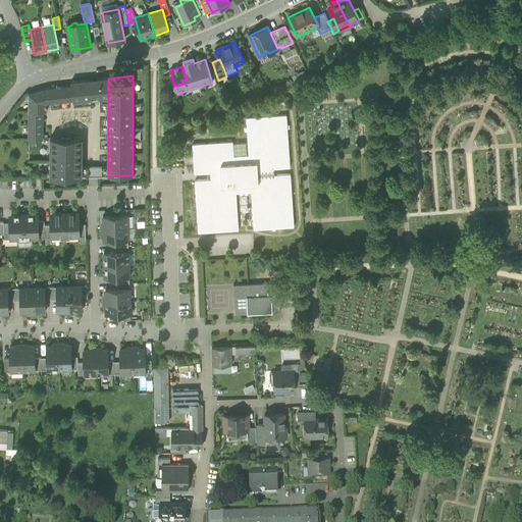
[(108,79),(98,80),(99,98),(108,97),(108,79)]
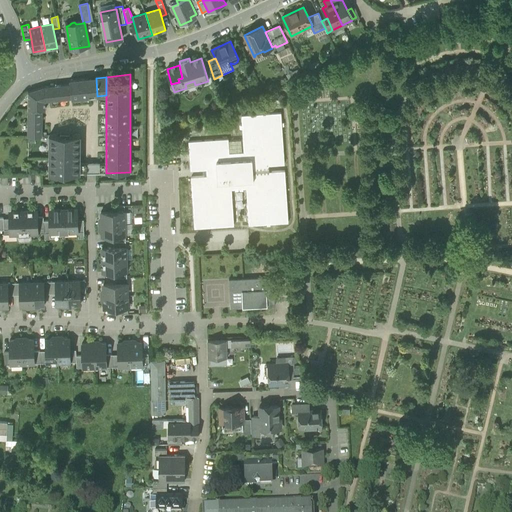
[(28,93),(28,110),(42,110),(45,110),(45,101),(72,98),(72,99),(89,97),(89,79),(69,81),(69,82),(70,82),(70,84),(44,87),(28,92),(28,93)]
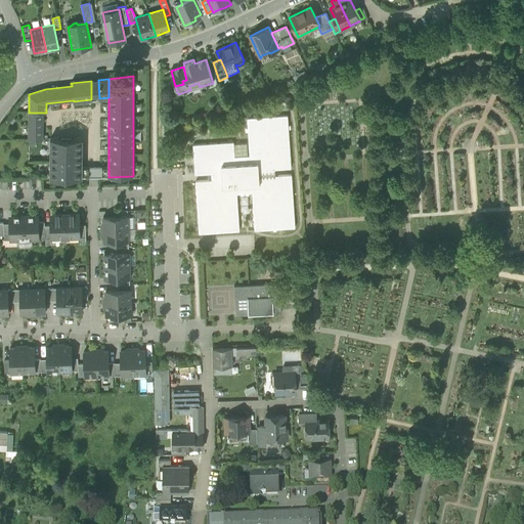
[(43,140),(43,113),(29,113),(29,140),(43,140)]
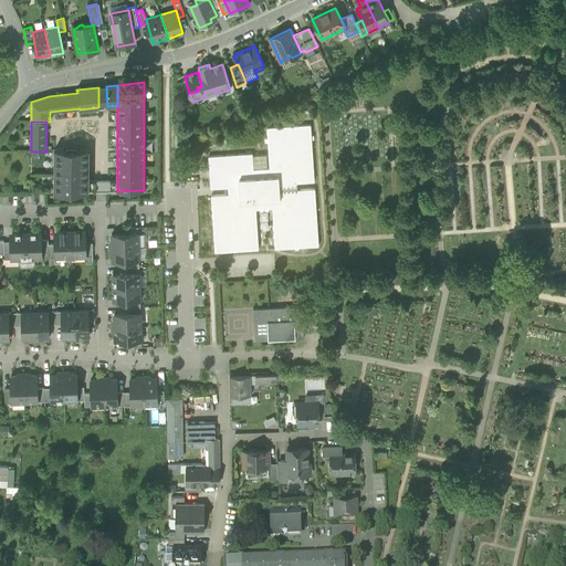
[(209,156),(210,188),(228,187),(229,195),(211,196),(215,252),(259,250),(255,209),(272,208),(275,249),(318,247),(315,189),(297,190),(296,182),(314,181),(311,124),(266,127),(270,168),(253,169),(252,153),(209,156)]
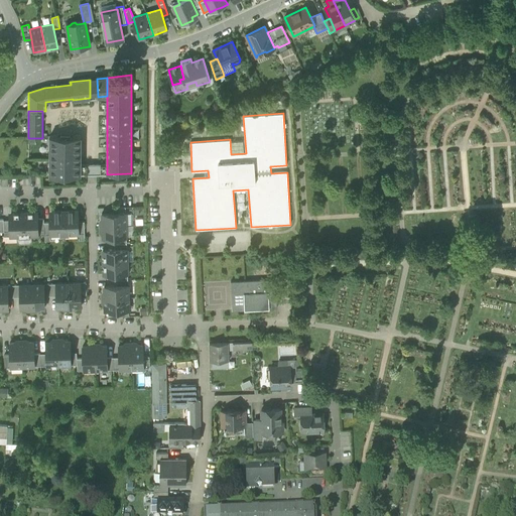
[(49,175),(81,174),(81,165),(81,136),(49,137),(49,175)]
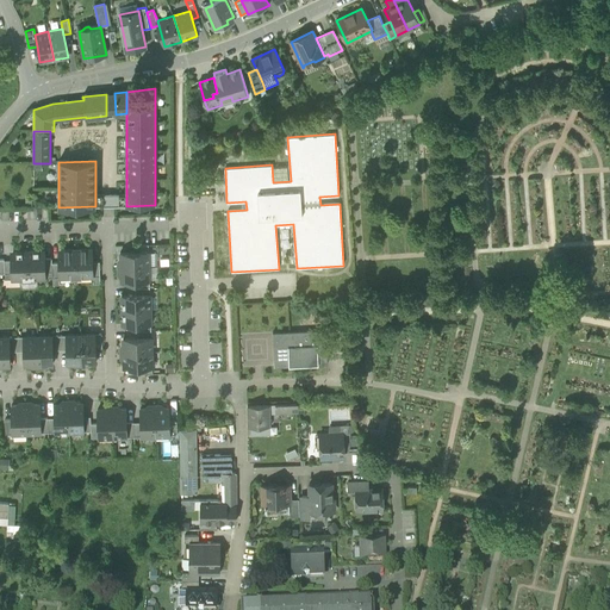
[(95,206),(126,206),(126,194),(95,195),(95,206)]
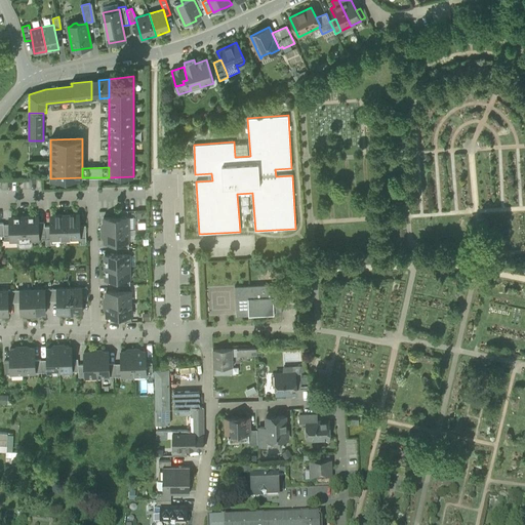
[(79,214),(65,215),(66,238),(80,238),(79,226),(79,214)]
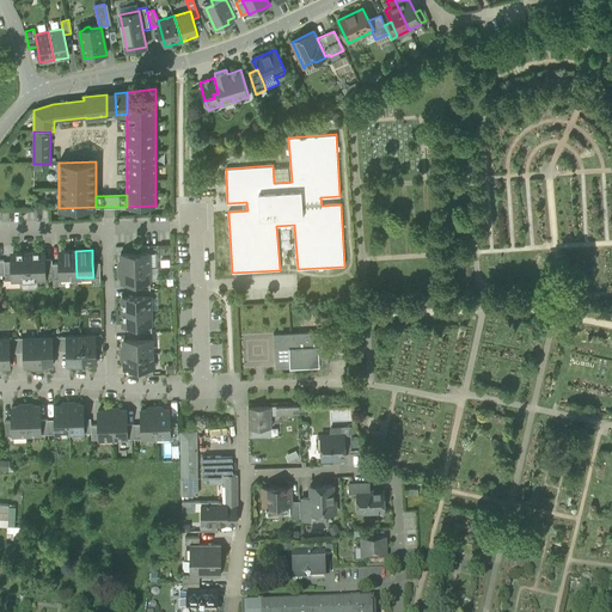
[(44,251),(28,252),(29,280),(37,280),(46,279),(44,259),(44,251)]
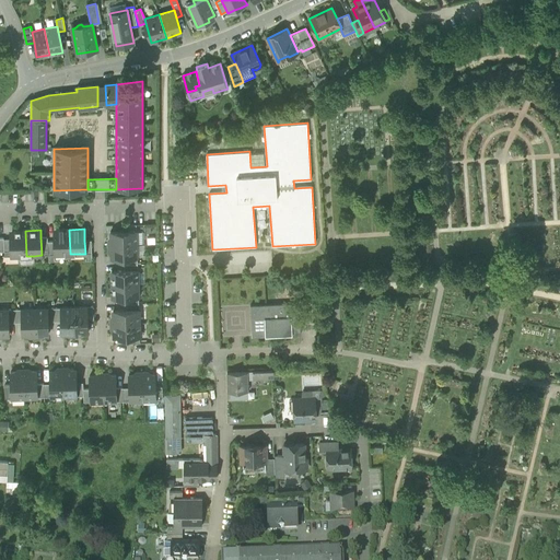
[(55,255),(70,254),(69,230),(54,230),(54,242),(55,255)]
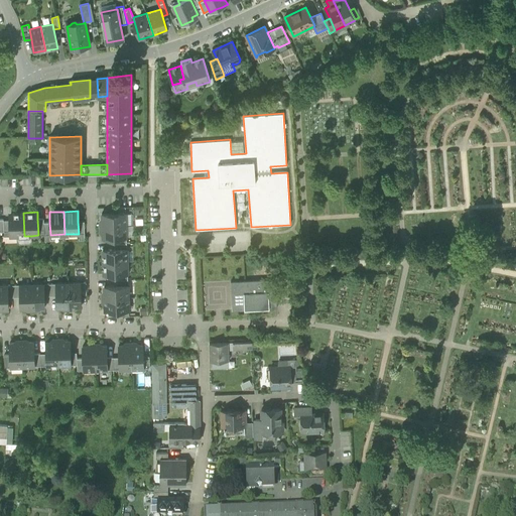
[(17,236),(24,236),(23,213),(9,213),(9,220),(10,236),(17,236)]
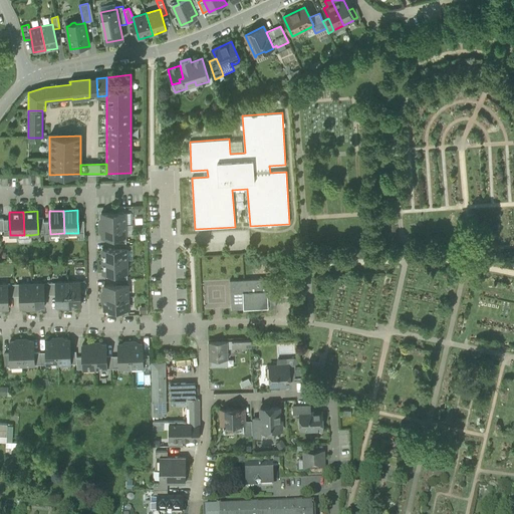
[(101,213),(101,225),(125,224),(125,213),(125,212),(112,213),(101,213)]
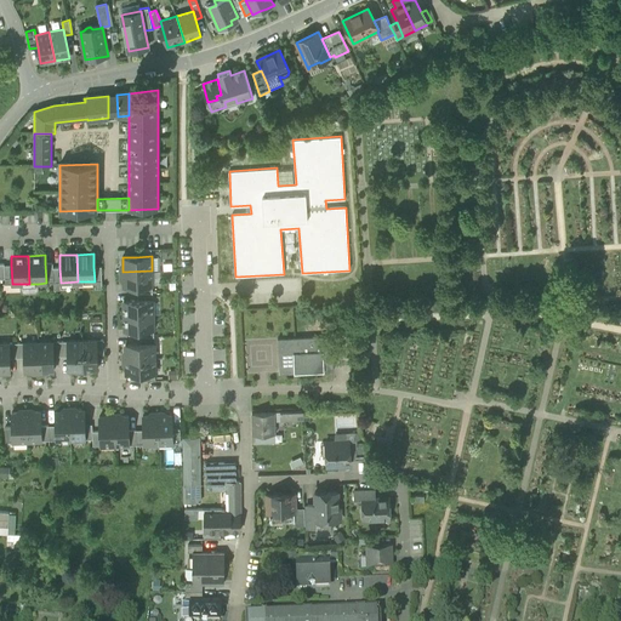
[(152,284),(152,271),(123,272),(123,286),(137,286),(152,285),(152,284)]
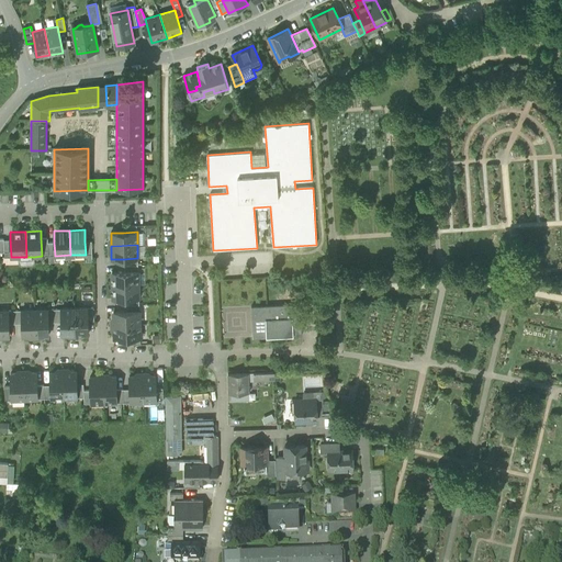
[(112,272),(112,285),(138,284),(138,273),(138,271),(125,272),(112,272)]
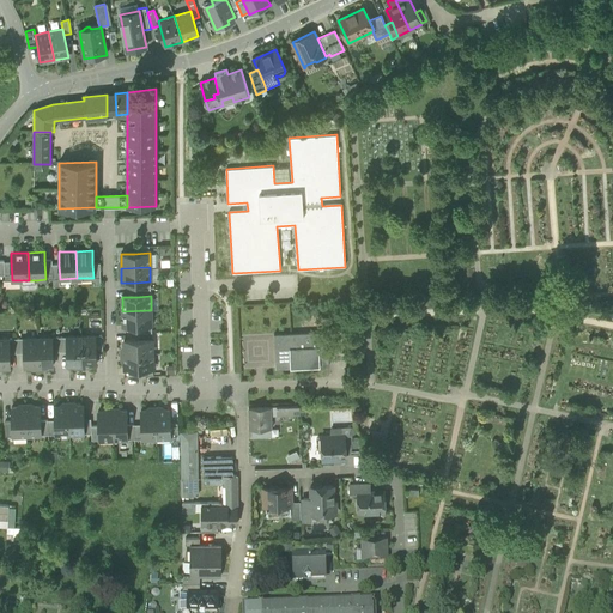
[(151,325),(151,310),(122,311),(123,326),(137,326),(151,325)]
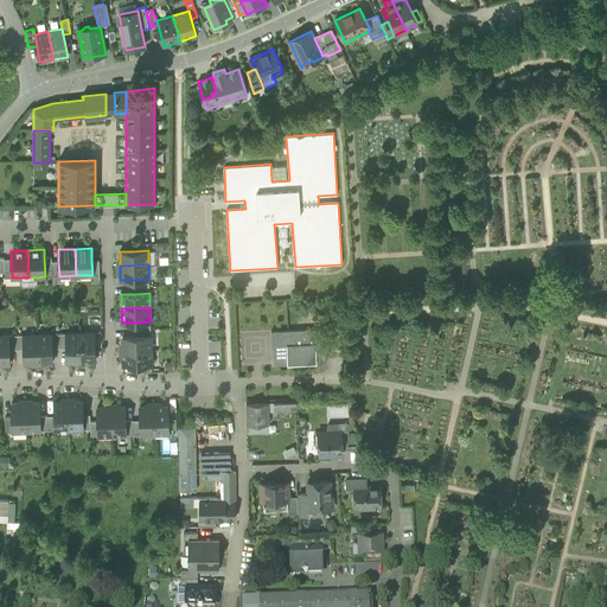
[(287,357),(287,364),(326,362),(325,328),(286,331),(287,344),(287,357)]
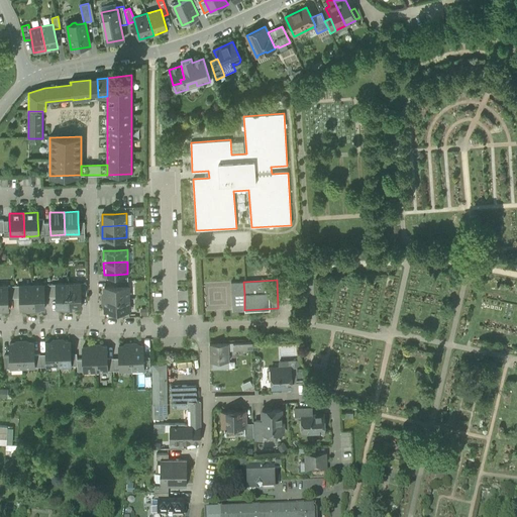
[(243,282),(237,282),(237,289),(231,289),(231,294),(234,294),(244,293),(243,282)]
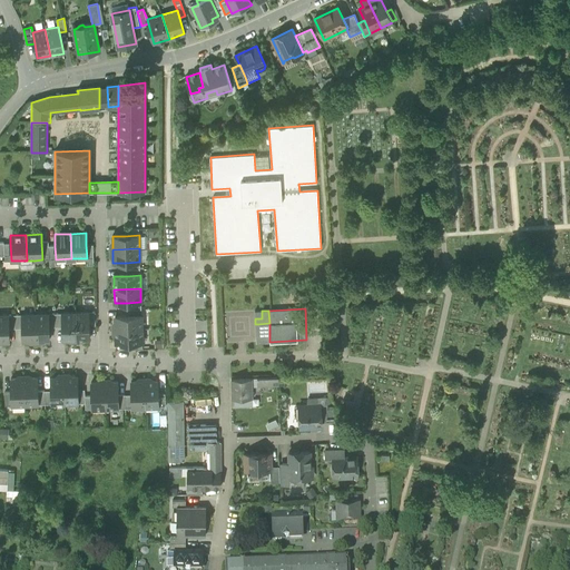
[(62,340),(76,340),(75,313),(61,313),(62,326),(62,340)]
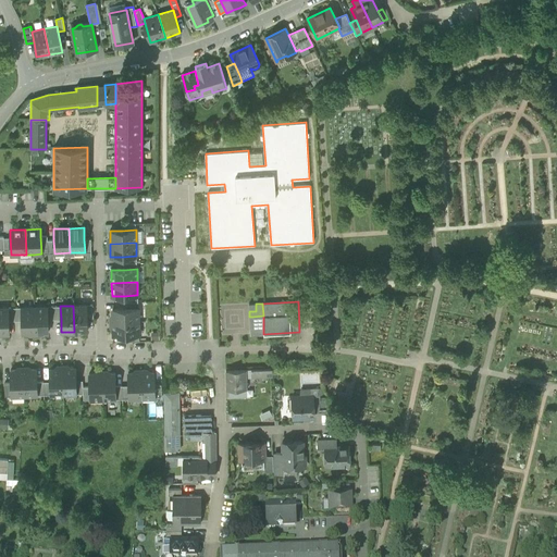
[(86,306),(73,306),(74,332),(87,331),(87,319),(86,306)]
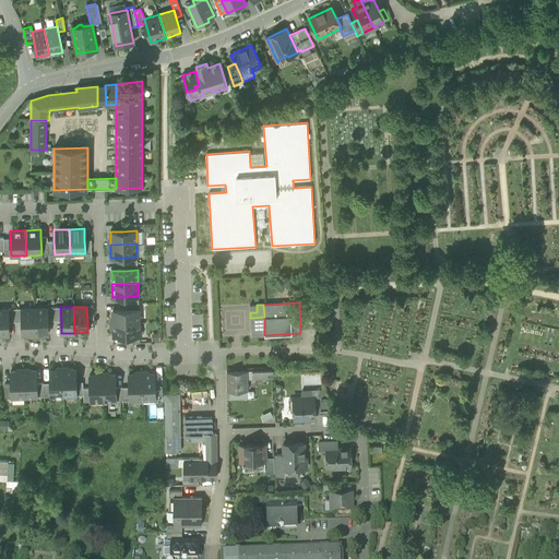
[(22,335),(35,334),(34,308),(22,309),(22,322),(22,335)]
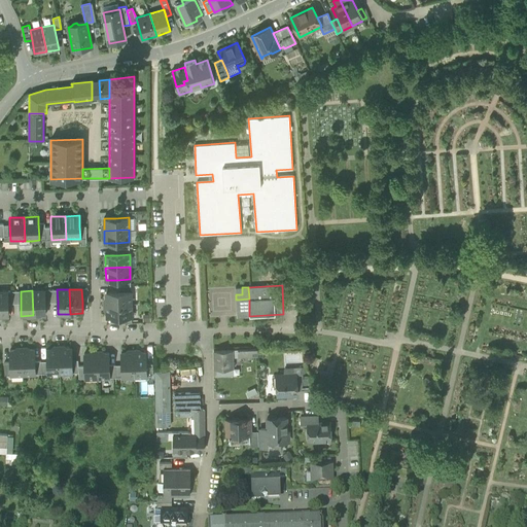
[(44,290),(32,290),(33,315),(45,315),(45,303),(44,290)]
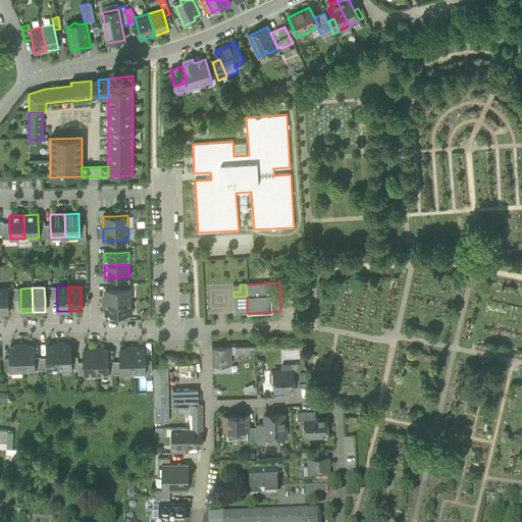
[(7,289),(0,289),(0,313),(8,313),(8,301),(7,289)]
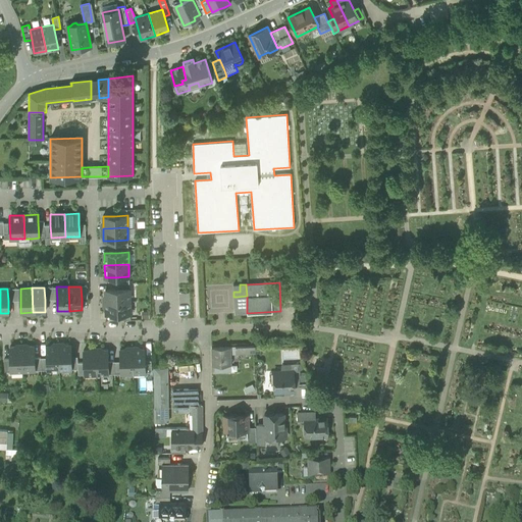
[(105,290),(105,302),(129,301),(129,289),(117,290),(105,290)]
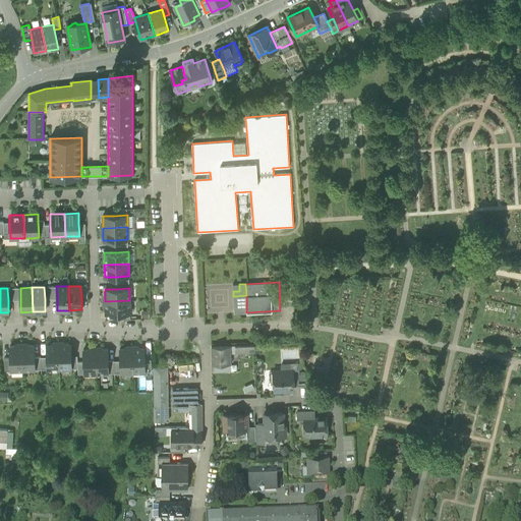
[(237,307),(236,296),(233,296),(234,313),(246,312),(246,306),(237,307)]
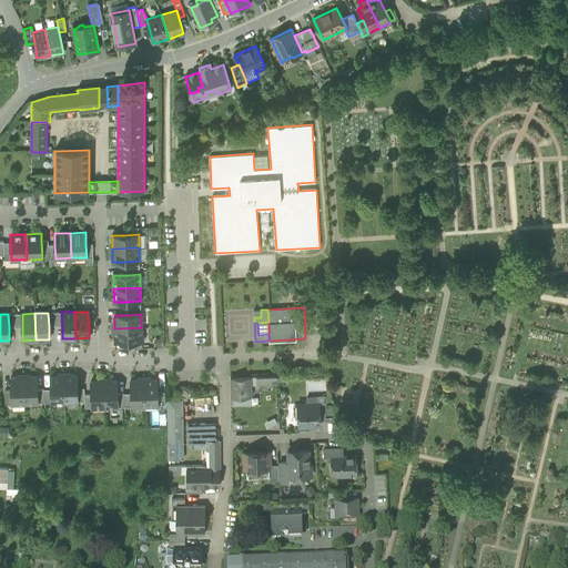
[(142,341),(141,327),(114,328),(115,342),(129,342),(142,341)]
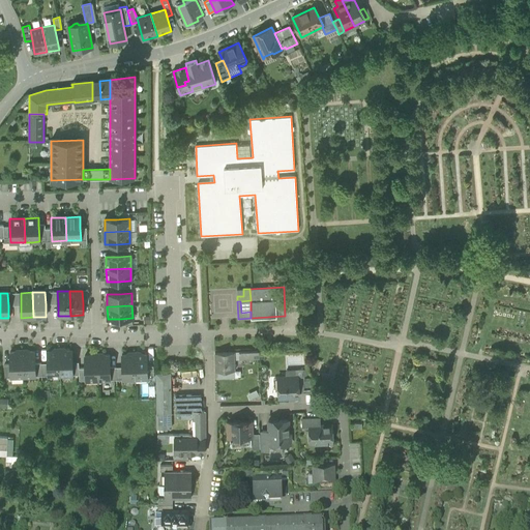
[(48,376),(60,375),(60,350),(48,351),(48,363),(48,376)]
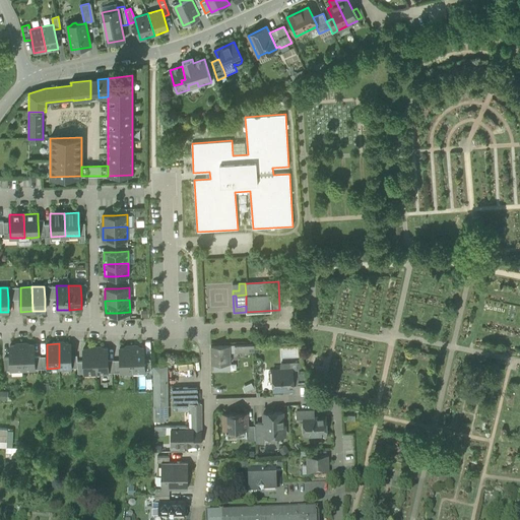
[(71,343),(59,343),(59,368),(71,368),(71,355),(71,343)]
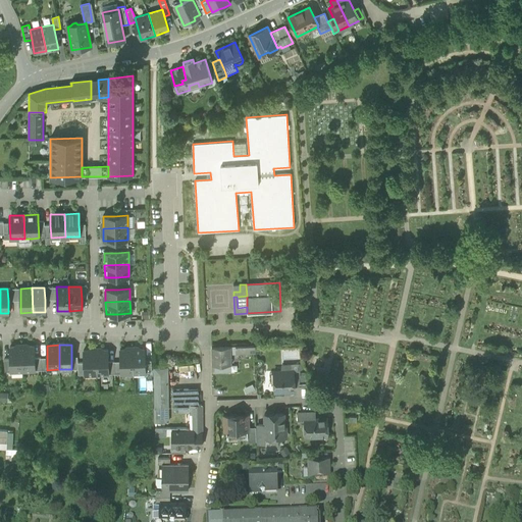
[(35,346),(22,347),(22,371),(35,370),(35,358),(35,346)]
